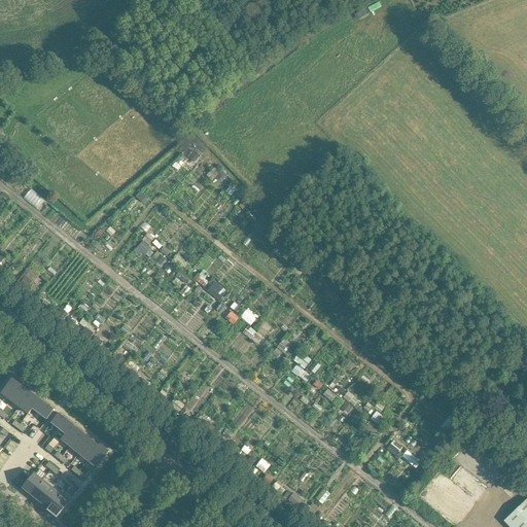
[(32,189),(26,196),(37,206),(43,200),(32,189)]
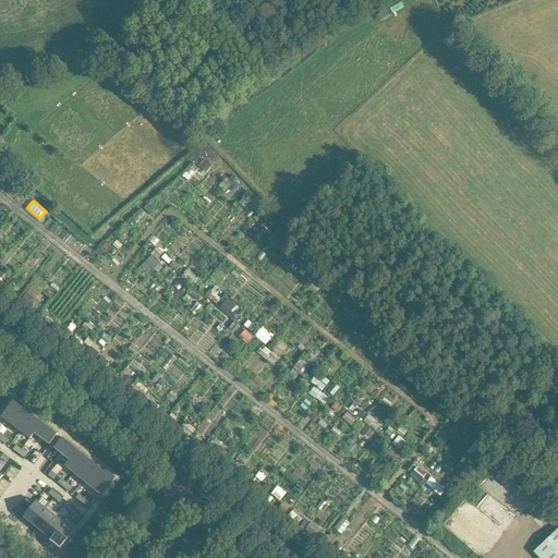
[(271,220),(263,227),(277,243),(284,237),(271,220)]
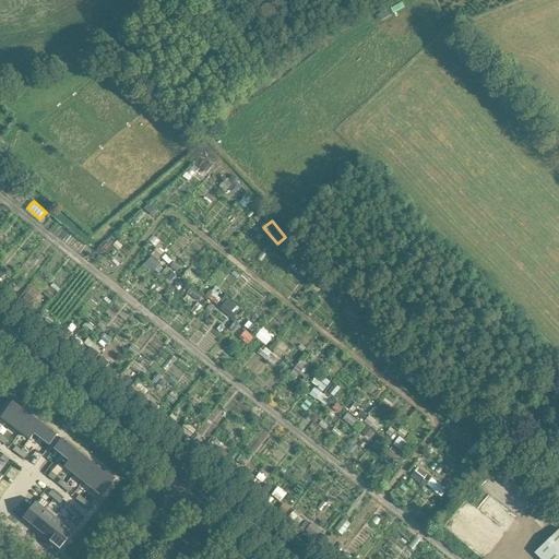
[(154,272),(159,262),(149,256),(142,265),(154,272)]
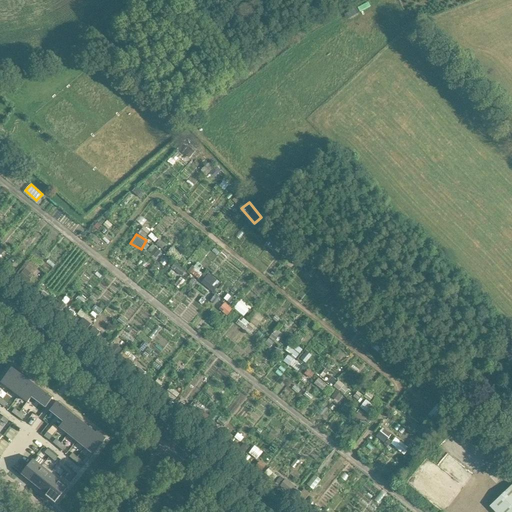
[(208,273),(201,282),(213,292),(221,283),(208,273)]
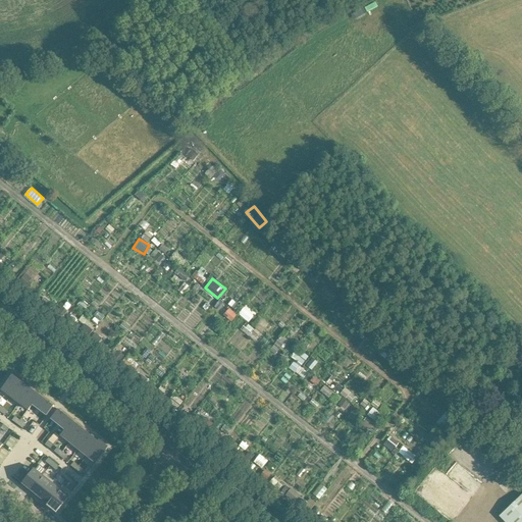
[(328,299),(333,295),(326,284),(321,289),(328,299)]
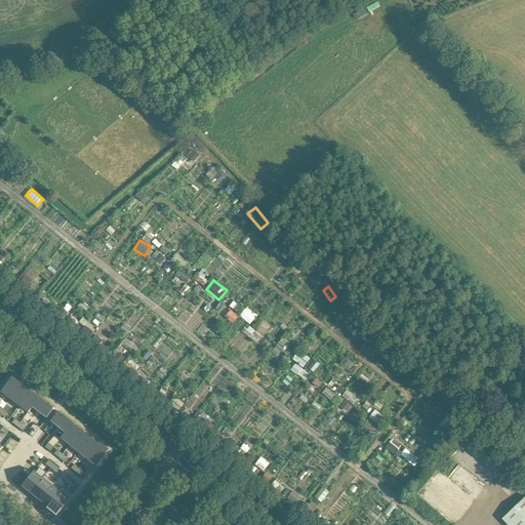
[(249,324),(255,317),(245,309),(239,315),(249,324)]
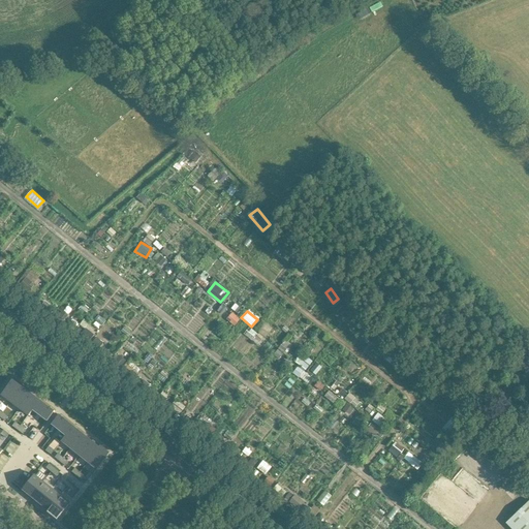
[(226,320),(236,325),(240,317),(230,312),(226,320)]
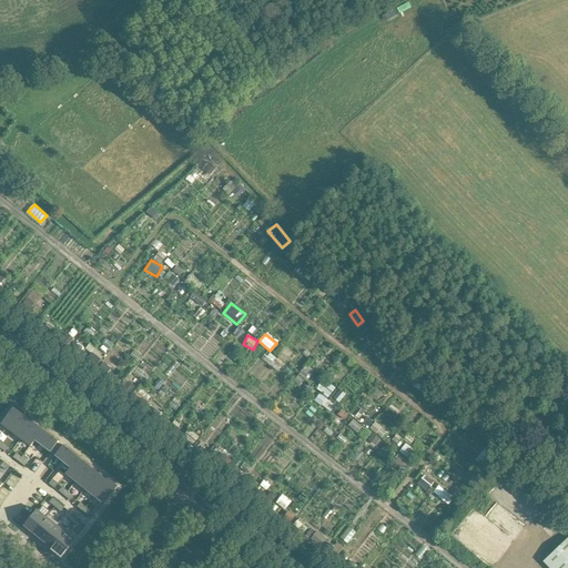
[(272,353),(284,363),(292,353),(280,343),(272,353)]
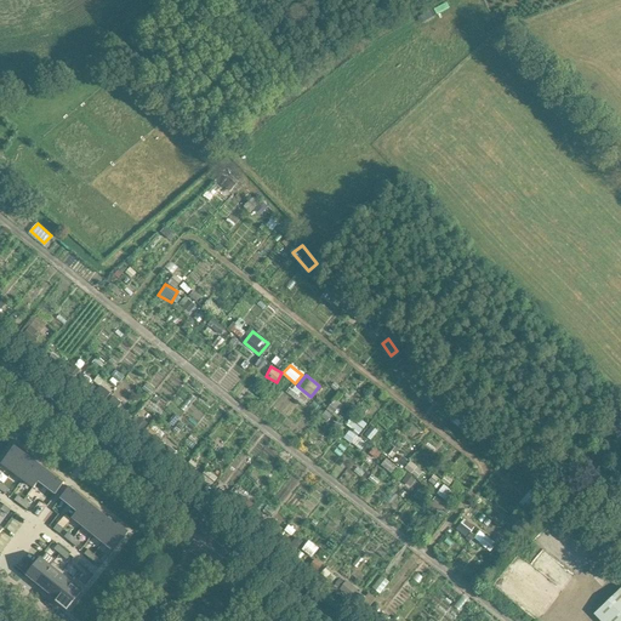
[(96,392),(106,399),(113,389),(103,382),(96,392)]
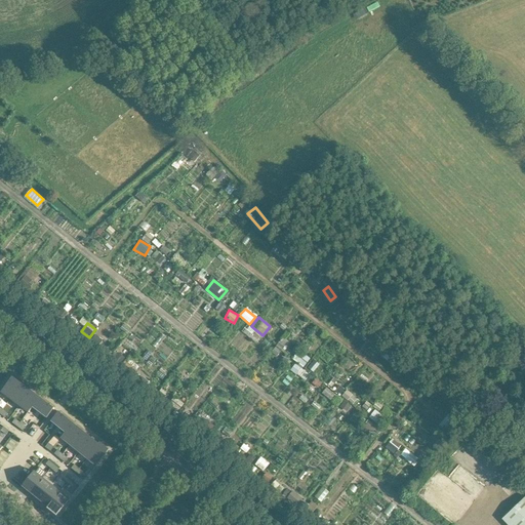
[(304,367),(310,359),(299,350),(292,359),(304,367)]
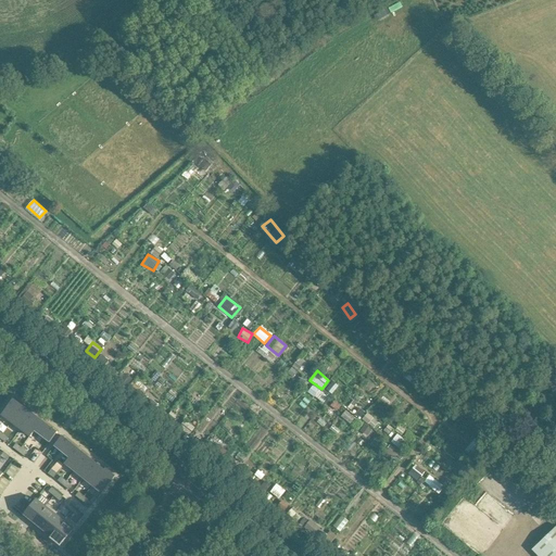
[(11,422),(23,406),(13,400),(5,409),(4,408),(0,415),(11,422)]
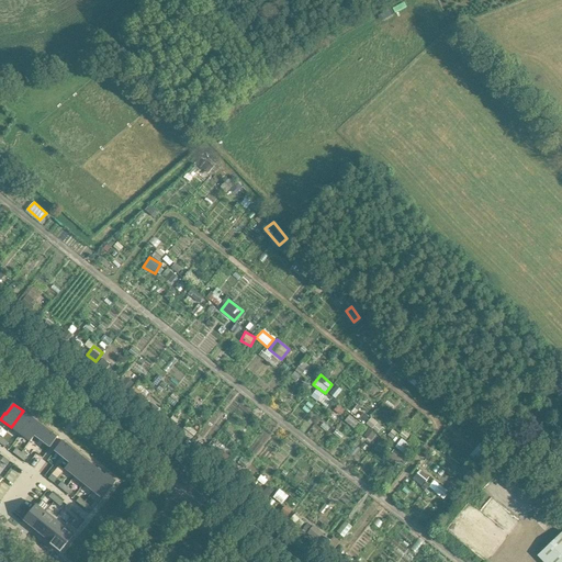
[(21,435),(33,418),(23,411),(11,427),(21,435)]
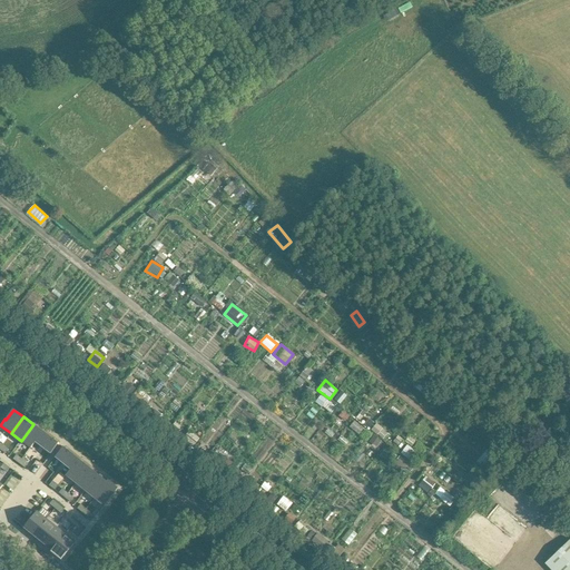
[(31,448),(36,442),(43,431),(33,424),(21,441),(31,448)]
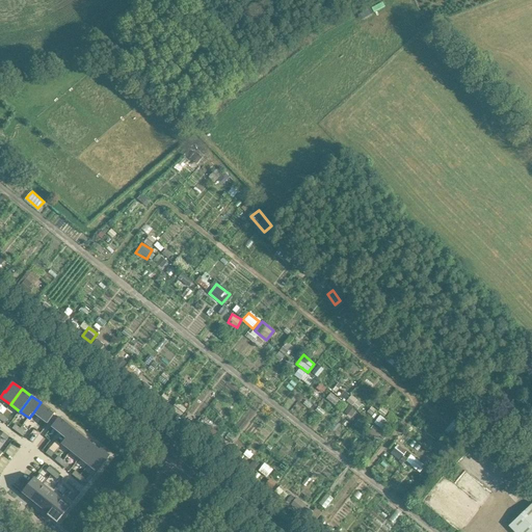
[(55,414),(41,402),(33,413),(48,424),(55,414)]
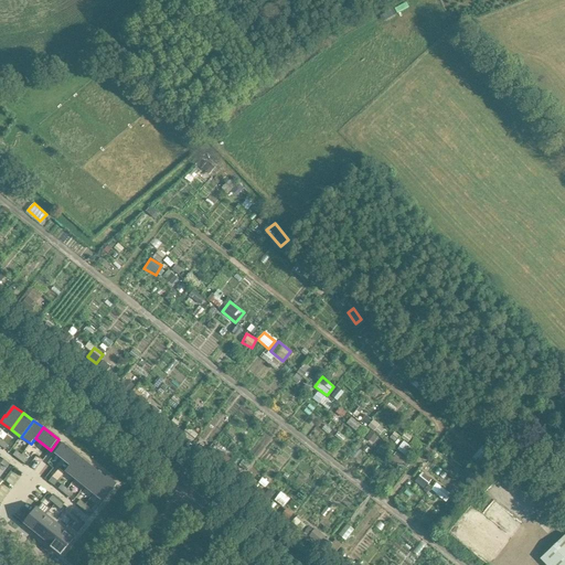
[(78,456),(64,444),(55,454),(71,466),(78,456)]
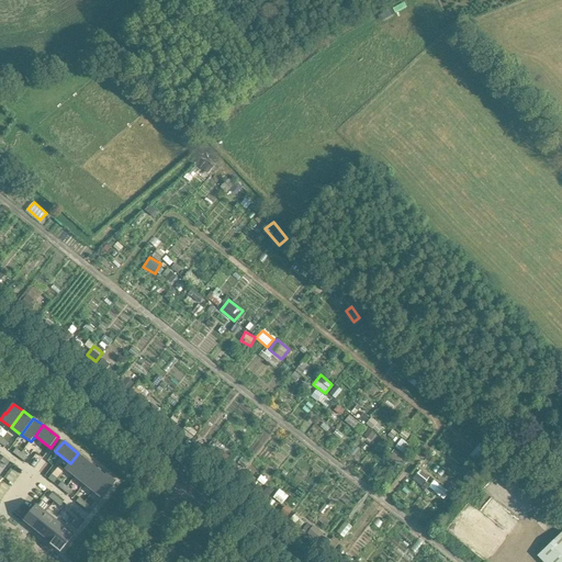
[(70,463),(66,469),(75,476),(88,461),(78,453),(70,463)]
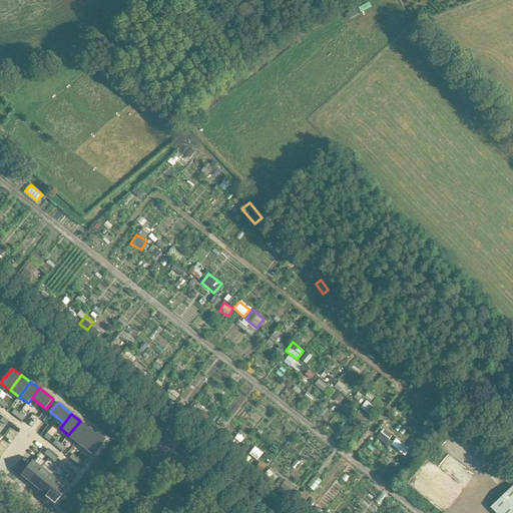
[(68,435),(77,442),(88,427),(80,421),(68,435)]
